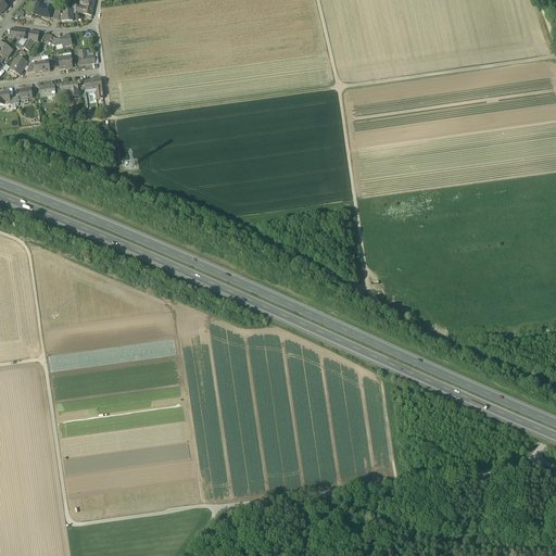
[(35,15),(50,20),(52,10),(41,7),(42,3),(38,2),(35,15)]
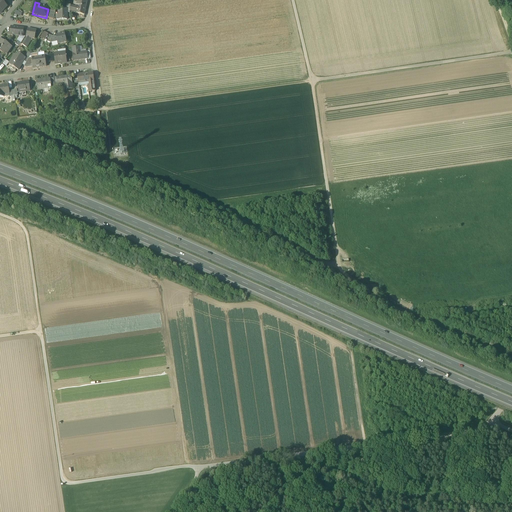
[(84,15),(86,7),(77,6),(77,7),(76,14),(84,15)]
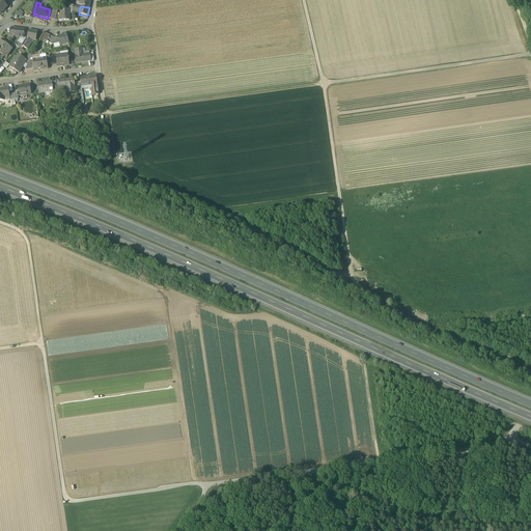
[(19,38),(20,38),(21,30),(11,29),(10,37),(19,38)]
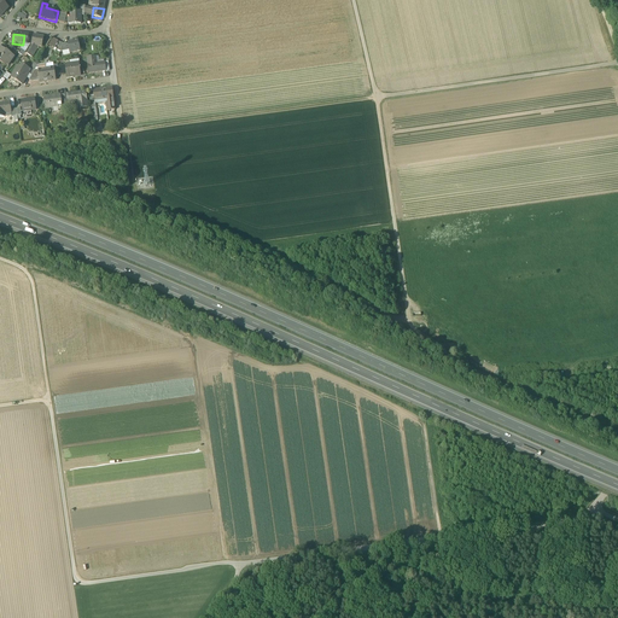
[(39,47),(41,47),(44,38),(34,36),(31,46),(39,47)]
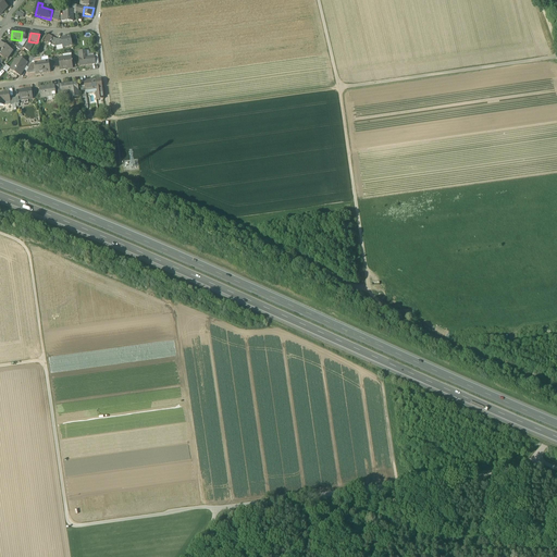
[(62,46),(63,49),(73,47),(71,37),(61,39),(61,41),(62,46)]
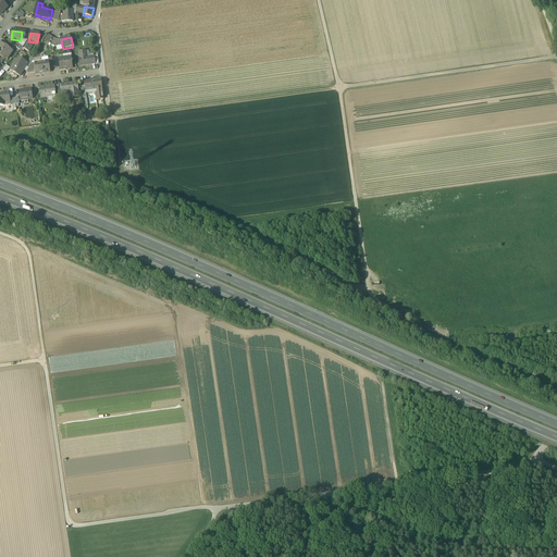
[(24,49),(28,52),(35,42),(28,41),(27,42),(24,49)]
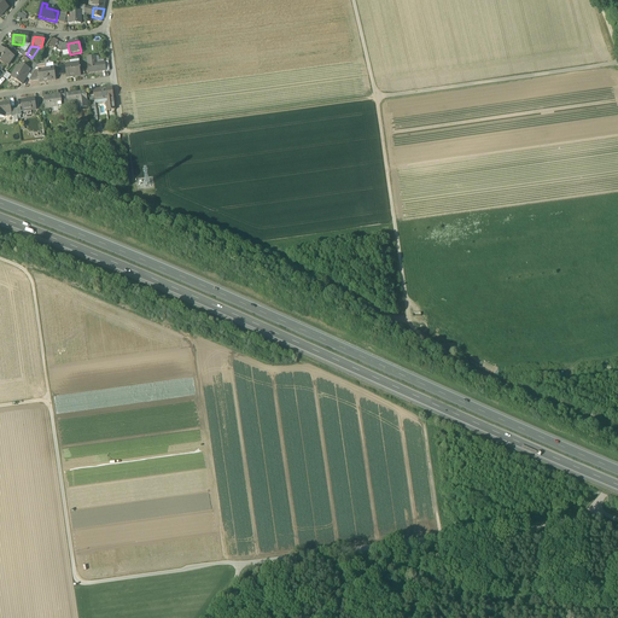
[(1,62),(7,66),(15,58),(3,48),(0,51),(0,50),(0,56),(1,54),(4,57),(3,57),(4,58),(1,62)]
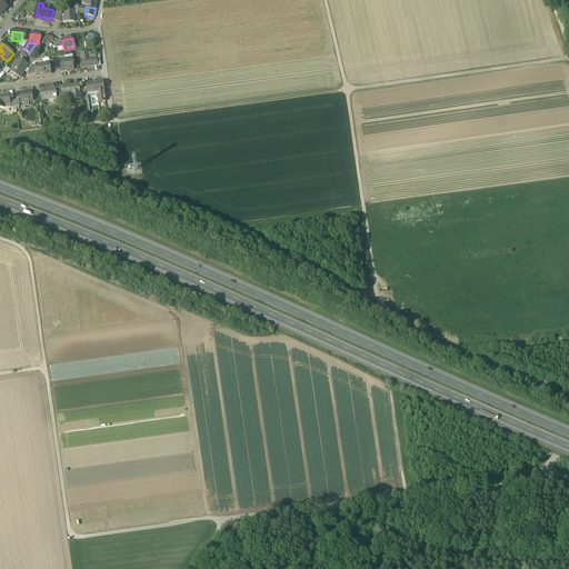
[(97,66),(97,61),(97,58),(96,58),(88,59),(87,52),(80,53),(81,60),(82,68),(97,66)]
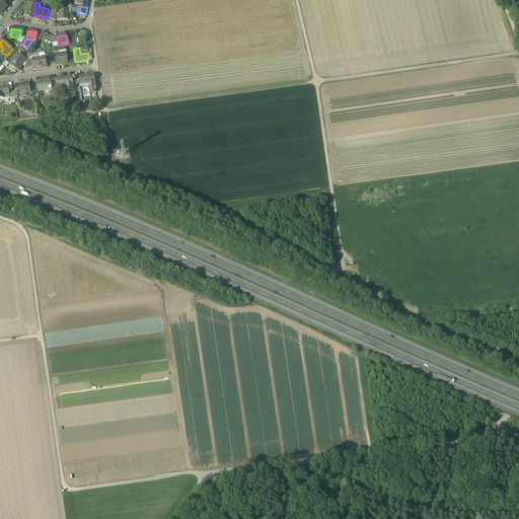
[(56,63),(56,65),(68,64),(66,54),(59,55),(55,56),(56,63)]
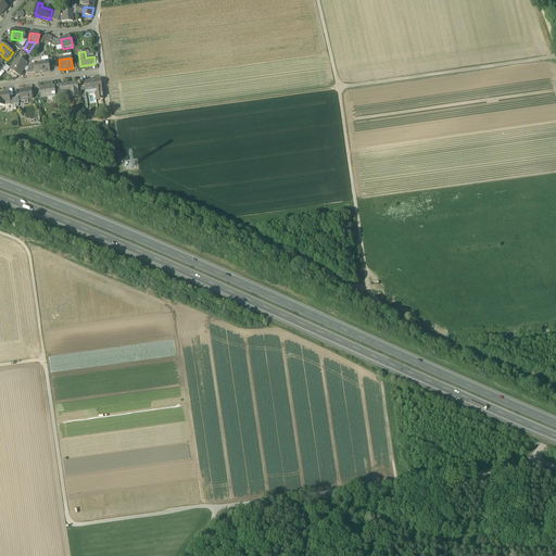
[(10,71),(19,76),(23,70),(24,70),(25,67),(27,64),(26,63),(21,60),(20,62),(16,60),(10,71)]
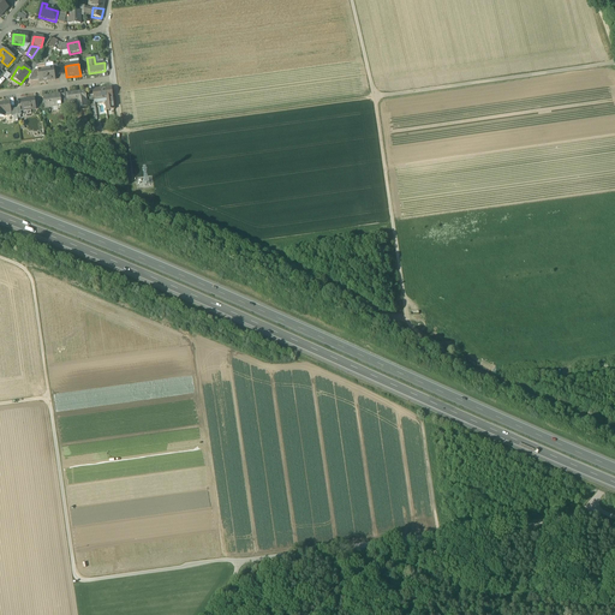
[(40,82),(47,81),(46,69),(37,70),(39,71),(40,81),(40,82)]
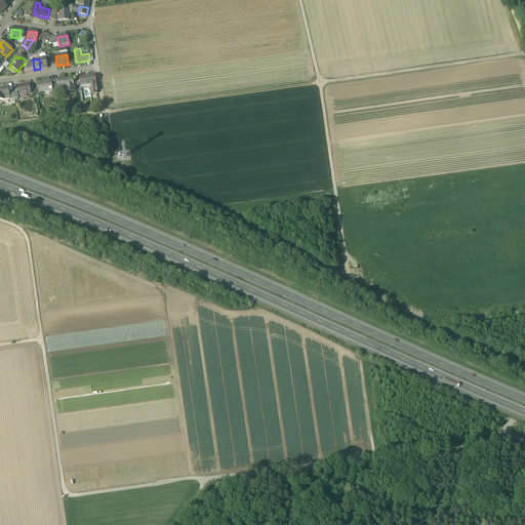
[(33,61),(29,61),(27,65),(25,68),(27,69),(34,69),(33,61)]
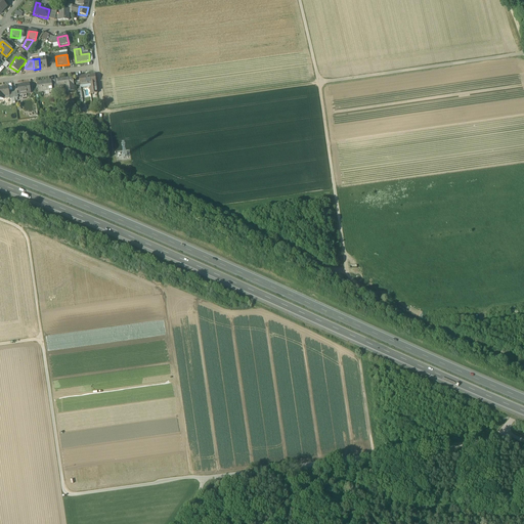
[(80,86),(91,84),(92,87),(90,87),(91,94),(97,93),(95,75),(93,76),(86,76),(86,77),(83,77),(79,77),(80,81),(80,86)]
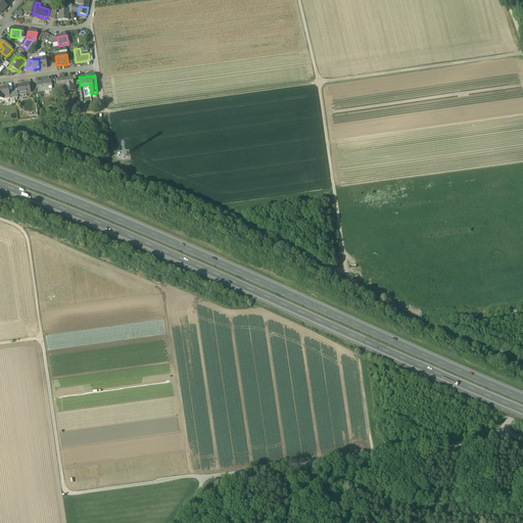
[(66,86),(67,92),(74,91),(73,85),(74,85),(73,78),(58,80),(59,87),(66,86)]
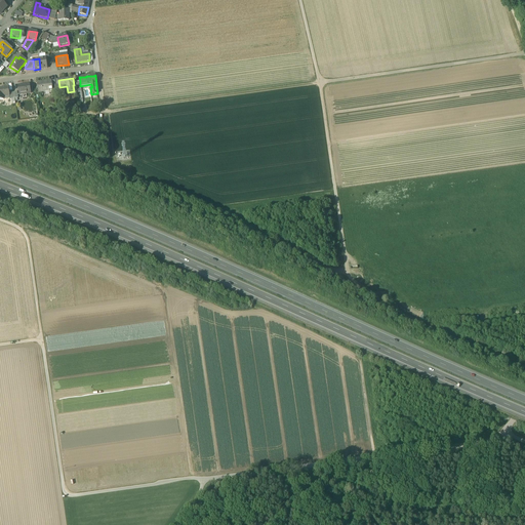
[(49,91),(49,93),(53,93),(52,87),(49,87),(48,81),(43,82),(43,83),(37,83),(38,92),(45,91),(45,90),(49,89),(49,91)]
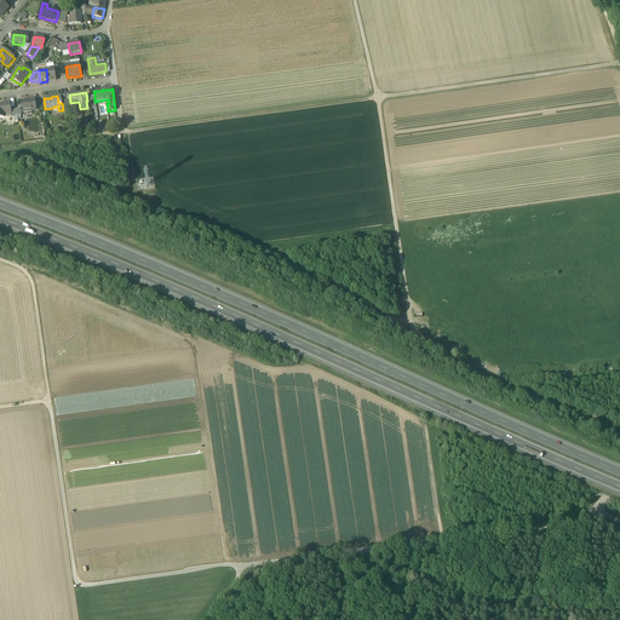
[(21,101),(23,112),(36,110),(35,99),(21,101)]
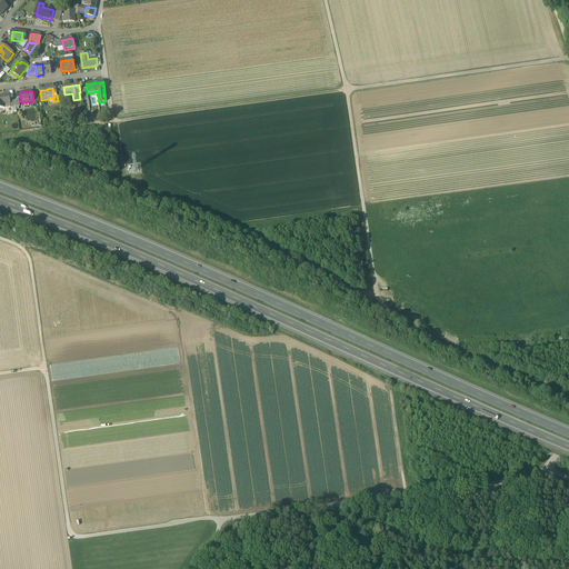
[(0,95),(0,108),(3,108),(3,106),(10,105),(10,101),(9,95),(0,95)]
